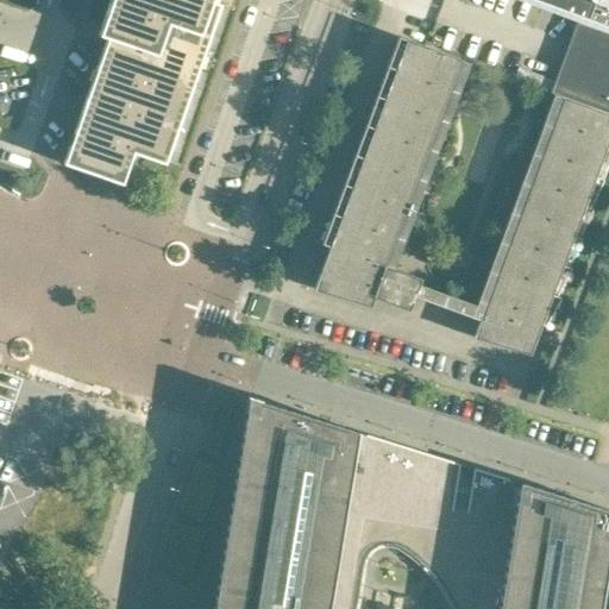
[(110,0),(102,24),(98,36),(107,38),(63,164),(123,186),(132,154),(164,164),(165,162),(158,159),(163,148),(169,150),(176,131),(170,129),(174,115),(180,118),(187,99),(181,96),(184,85),(192,87),(198,68),(192,66),(196,52),(202,55),(208,36),(202,33),(207,22),(213,24),(220,5),(206,0),(110,0)]
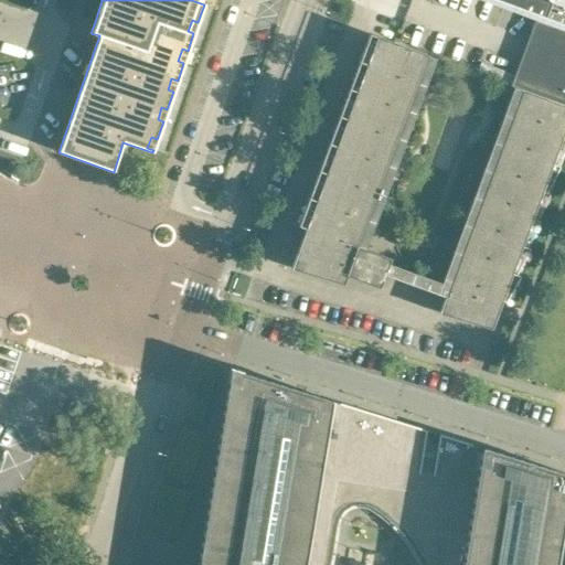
[(521,89),(564,106),(564,0),(492,0),(536,16),(510,86),(521,89)]
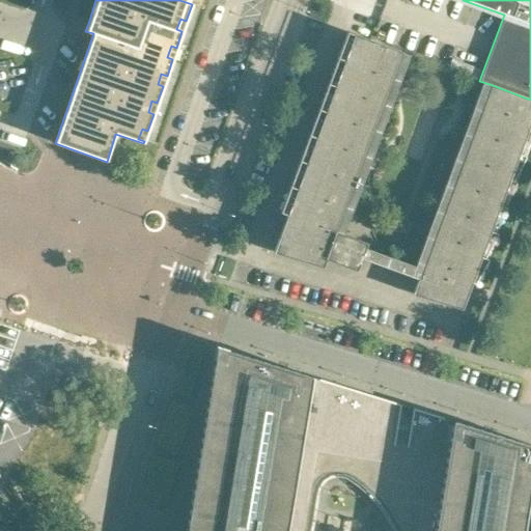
[(322,268),(325,259),(355,271),(365,243),(335,231),(401,52),(369,40),(354,34),(354,35),(346,32),(279,213),(286,216),(273,253),(322,268)]
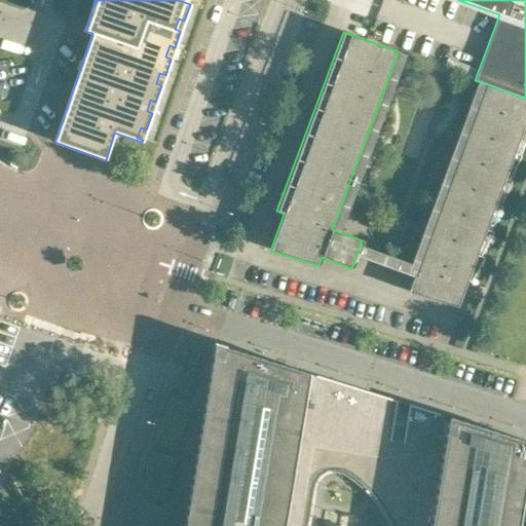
[(473,284),(525,140),(525,99),(485,83),(418,264),(408,292),(456,306),(465,282),(473,285),(473,284)]
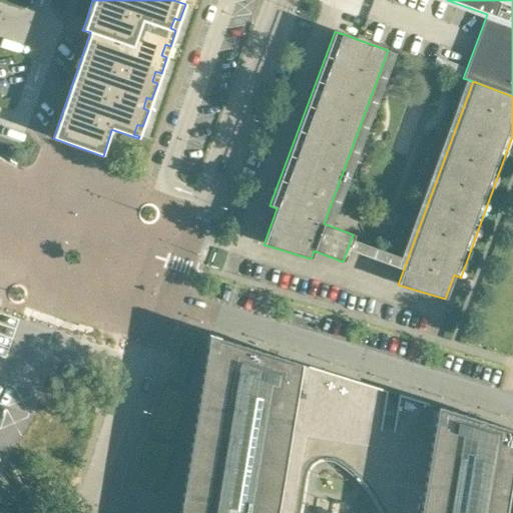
[(299,512),(300,508),(305,478),(307,471),(312,464),(318,460),(325,459),(333,460),(339,463),(345,467),(351,472),(357,477),(362,483),(367,489),(372,495),(376,501),(379,508),(382,512),(504,512),(512,463),(512,459),(512,430),(399,395),(398,401),(386,399),(387,391),(279,357),(262,352),(260,351),(242,346),(240,345),(223,340),(221,339),(219,339),(219,337),(207,333),(206,338),(205,347),(206,348),(206,350),(205,352),(203,370),(202,372),(200,389),(199,391),(196,409),(196,411),(193,428),(193,431),(190,448),(189,451),(186,468),(186,470),(183,488),(183,490),(180,508),(180,510),(179,512),(299,512)]
